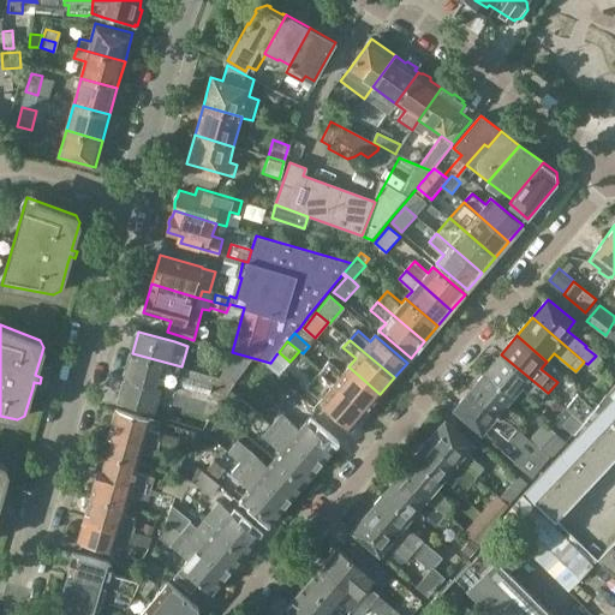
[(270,363),(232,352),(230,352),(221,376),(181,366),(132,353),(125,376),(221,404),(231,390),(251,360),(258,363),(266,368),(270,363)]
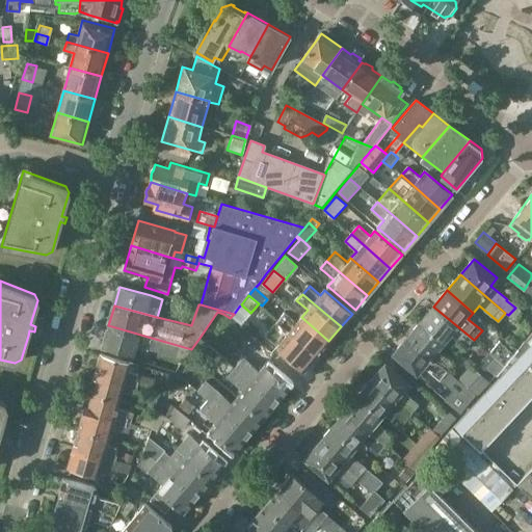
[(433,307),(421,321),(447,343),(452,338),(468,349),(474,340),(433,307)]
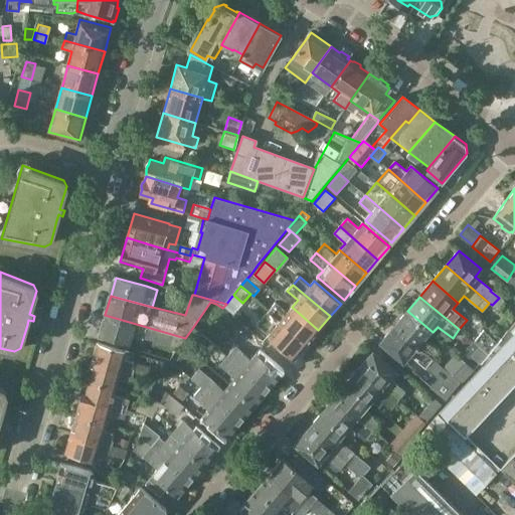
[(307,344),(318,330),(292,307),(287,312),(276,303),(269,311),(307,344)]
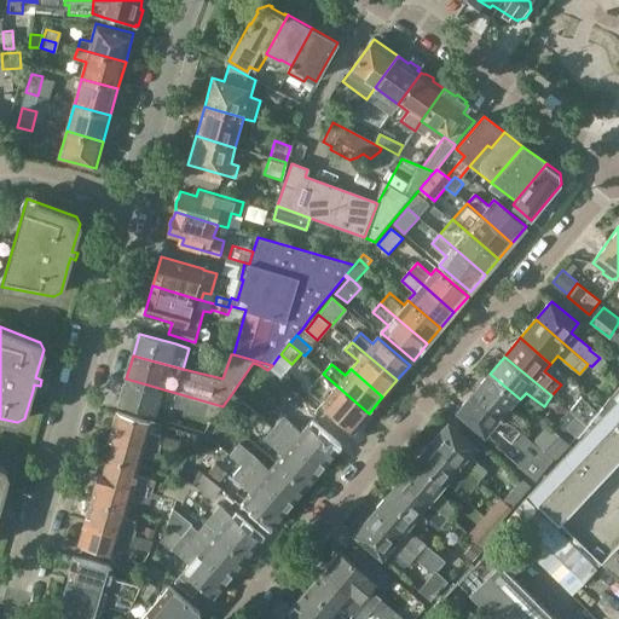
[(356,429),(369,414),(323,374),(316,383),(330,394),(324,401),(356,429)]
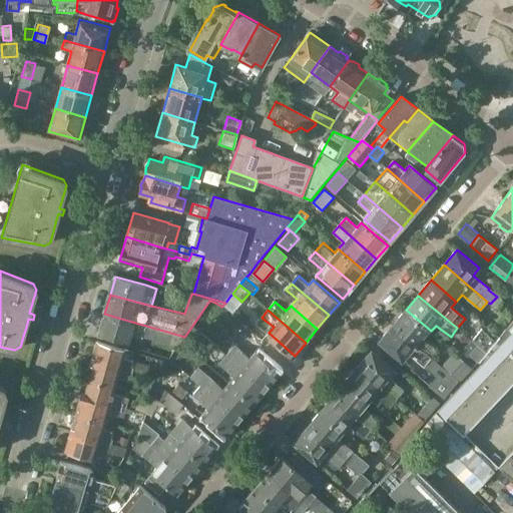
[(406,310),(393,326),(432,359),(439,350),(425,338),(431,331),(406,310)]
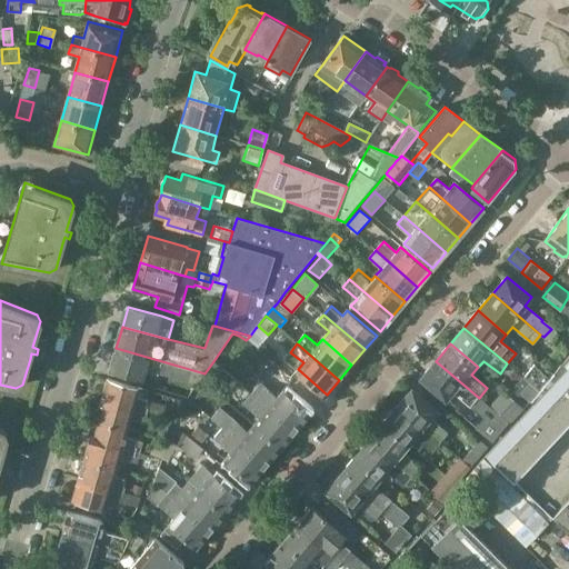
[(116,348),(110,369),(143,378),(146,369),(168,377),(169,373),(199,382),(205,373),(116,348)]
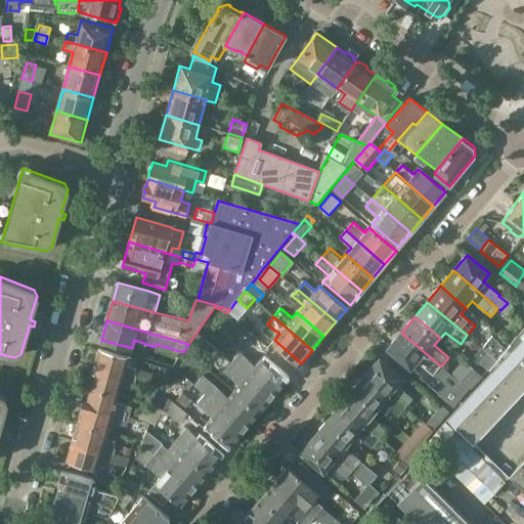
[(441,366),(401,333),(388,348),(410,367),(417,360),(434,374),(441,366)]
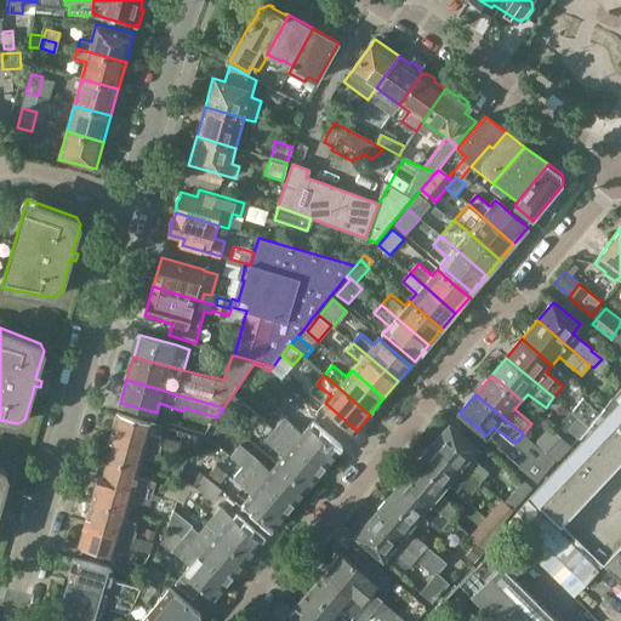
[(570,414),(576,419),(586,427),(598,412),(582,399),(570,414)]
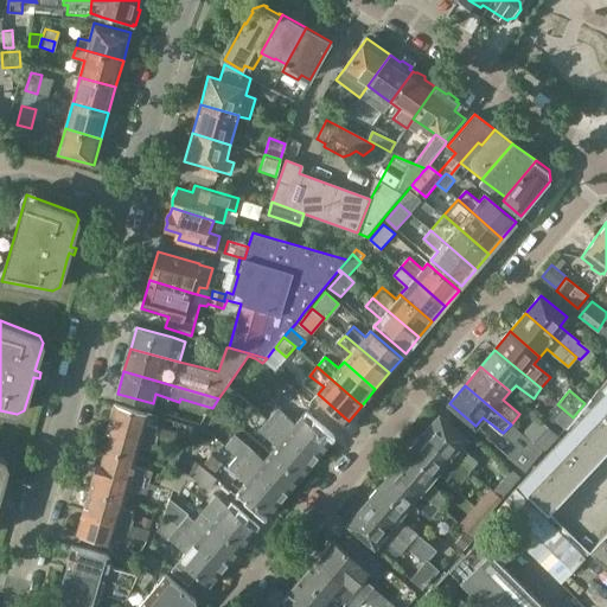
[(588,413),(606,430),(606,396),(605,395),(588,413)]
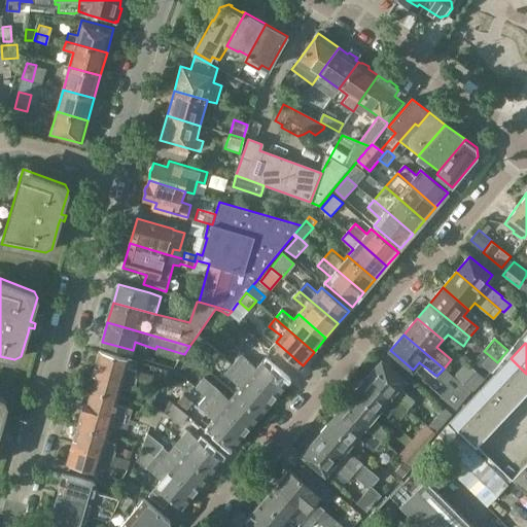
[(131,360),(99,351),(94,370),(138,382),(148,386),(151,376),(128,369),(131,360)]
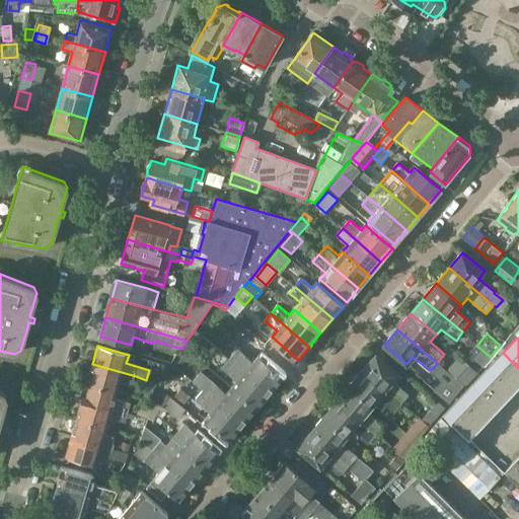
[(238,350),(231,358),(271,391),(283,377),(258,356),(253,362),(238,350)]
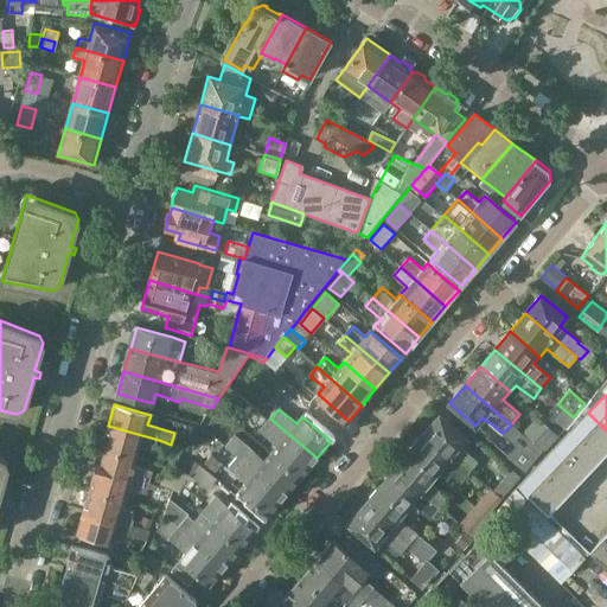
[(573,417),(563,409),(554,421),(562,429),(573,417)]
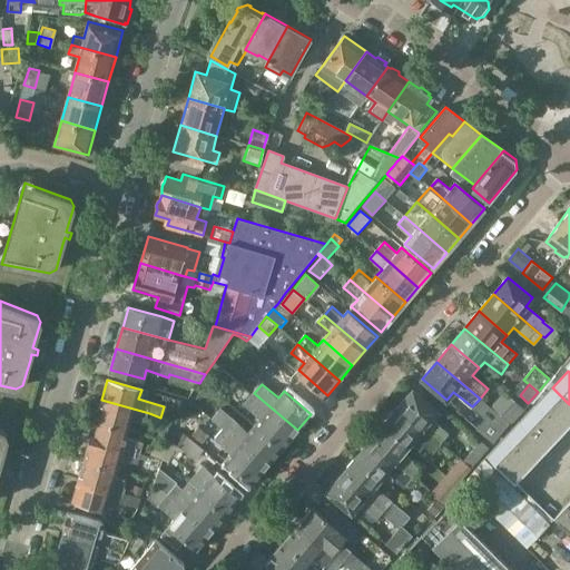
[(536,404),(563,430),(569,422),(569,404),(552,387),(536,404)]
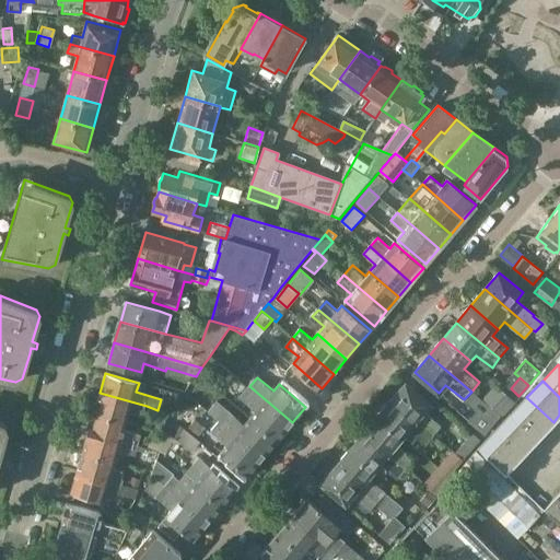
[(430,404),(406,383),(391,400),(434,436),(442,427),(422,411),(430,404)]
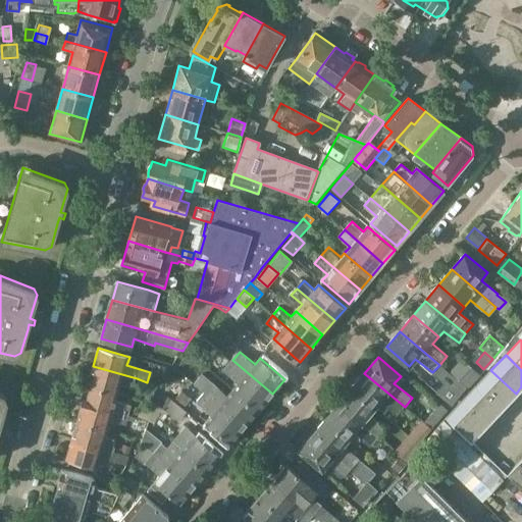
[(257,412),(272,394),(232,360),(225,370),(238,381),(231,389),(257,412)]
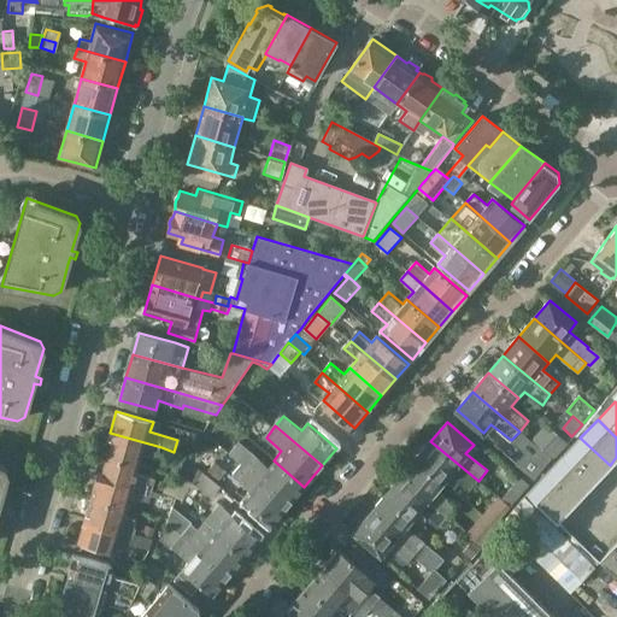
[(110,433),(104,453),(142,465),(145,453),(157,457),(158,452),(160,453),(162,447),(110,433)]
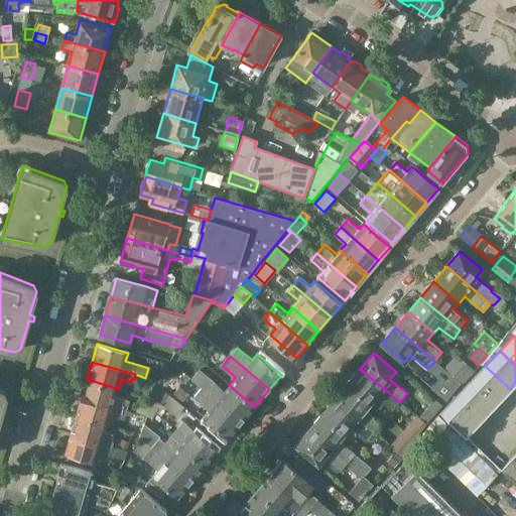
[(471,381),(496,404),(510,389),(485,366),(471,381)]
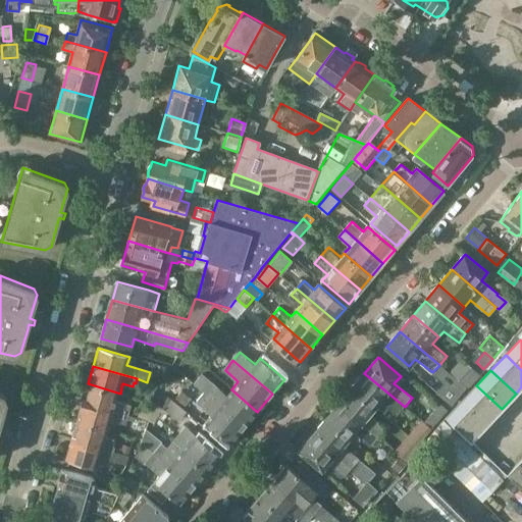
[(364,373),(352,388),(376,409),(382,403),(398,415),(403,409),(405,407),(364,373)]
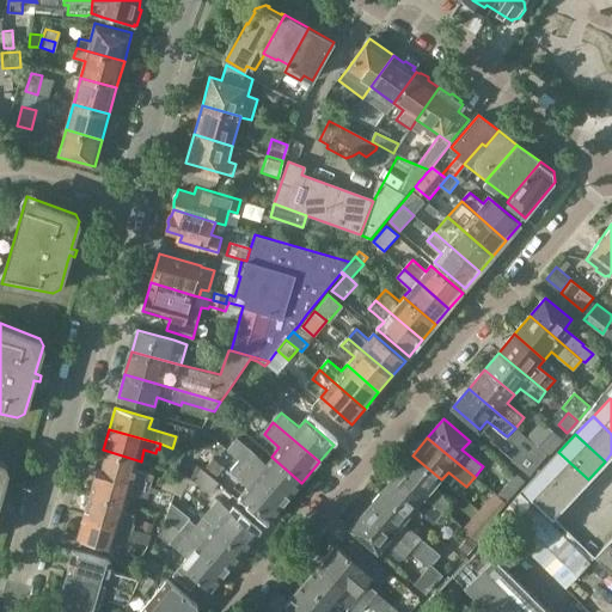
[(301,483),(271,457),(267,461),(239,440),(228,450),(240,460),(287,500),(301,483)]
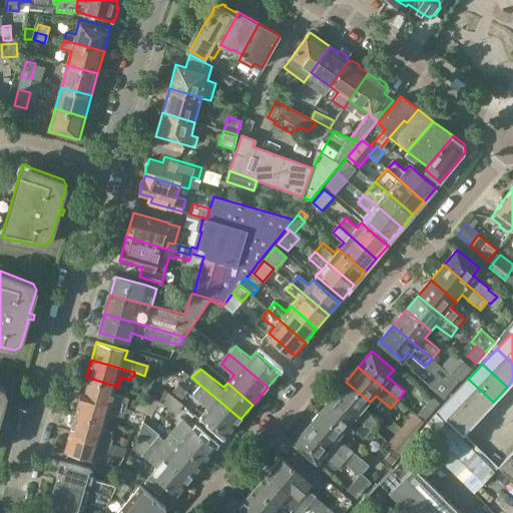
[(443,398),(458,380),(444,369),(430,387),(443,398)]
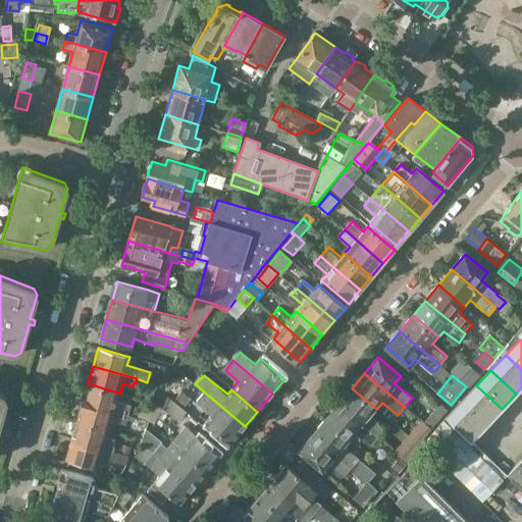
[(118,401),(120,394),(88,383),(83,402),(126,415),(126,416),(135,418),(138,407),(118,401)]
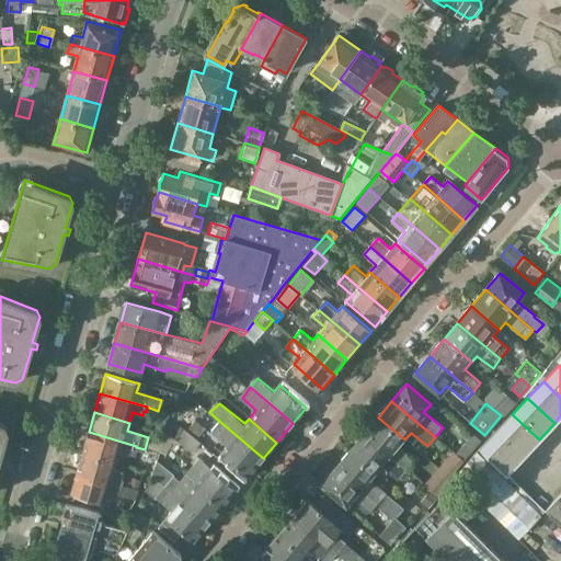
[(186,413),(182,420),(190,426),(194,421),(186,413)]
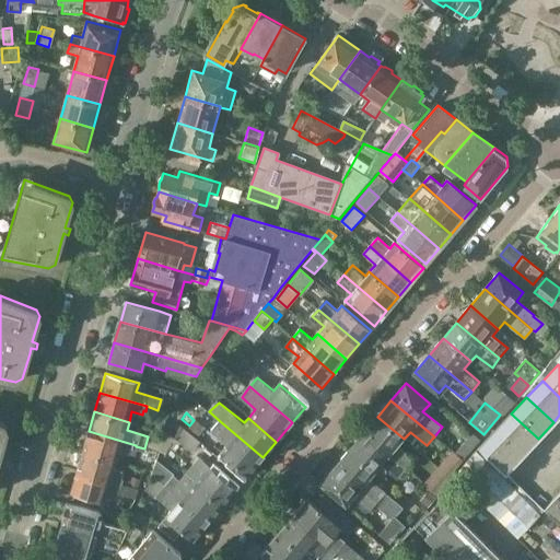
[(496,430),(522,455),(538,439),(511,413),(496,430)]
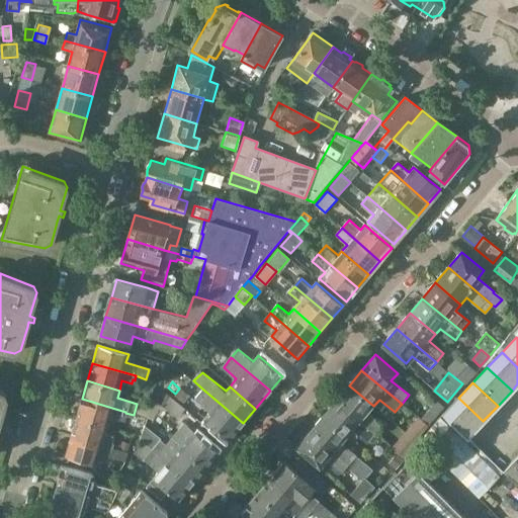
[(373,406),(349,385),(336,401),(376,435),(383,426),(382,425),(374,418),(368,413),(373,406)]
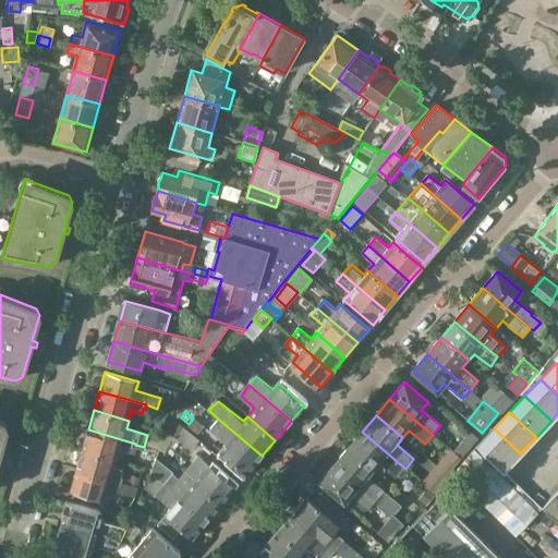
[(198,432),(203,426),(195,420),(191,425),(198,432)]
